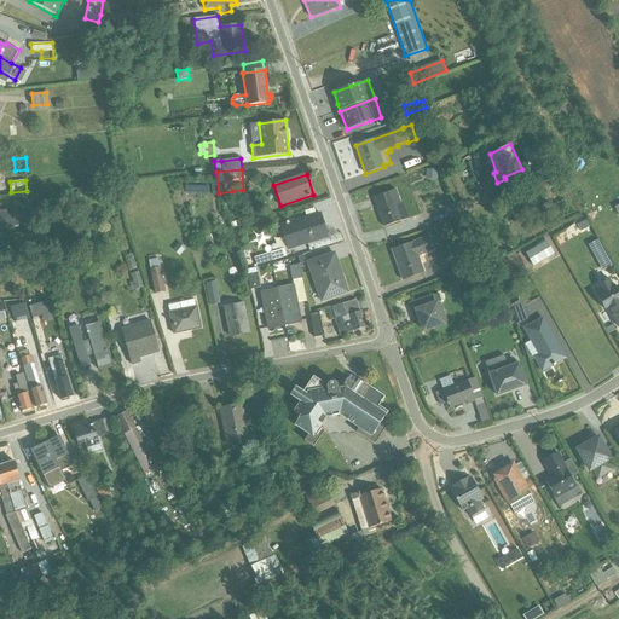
[(397,206),(401,204),(395,190),(374,197),(385,227),(401,220),(397,206)]
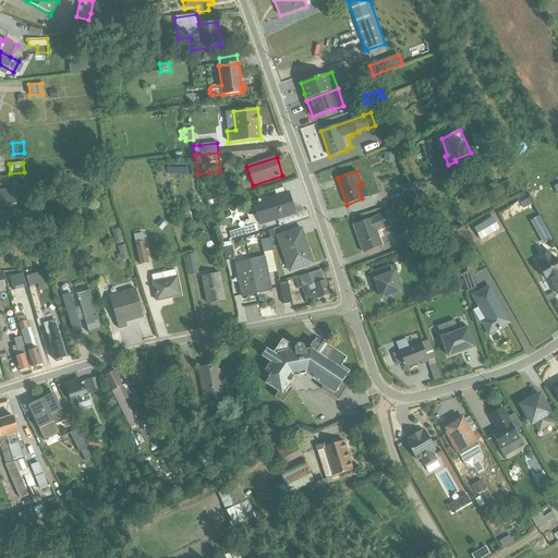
[(469,187),(473,197),(483,192),(478,182),(469,187)]
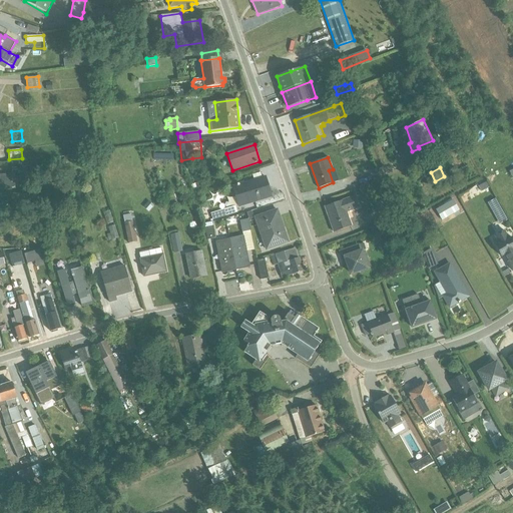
[(261,172),(252,174),(254,180),(263,178),(261,172)]
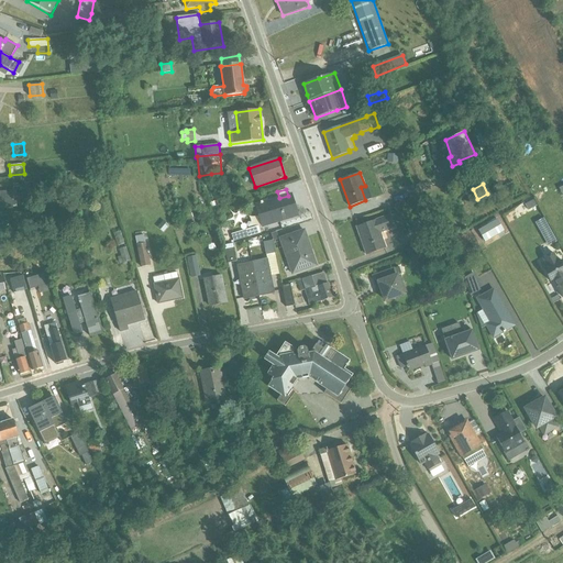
[(0,191),(0,208),(0,209),(17,208),(15,190),(0,191)]
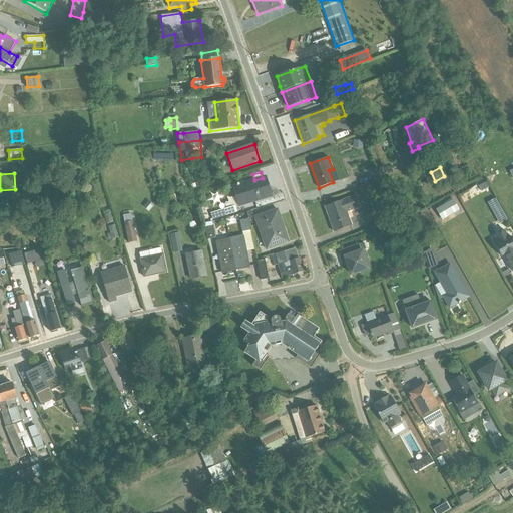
[(214,183),(212,177),(201,181),(203,187),(214,183)]
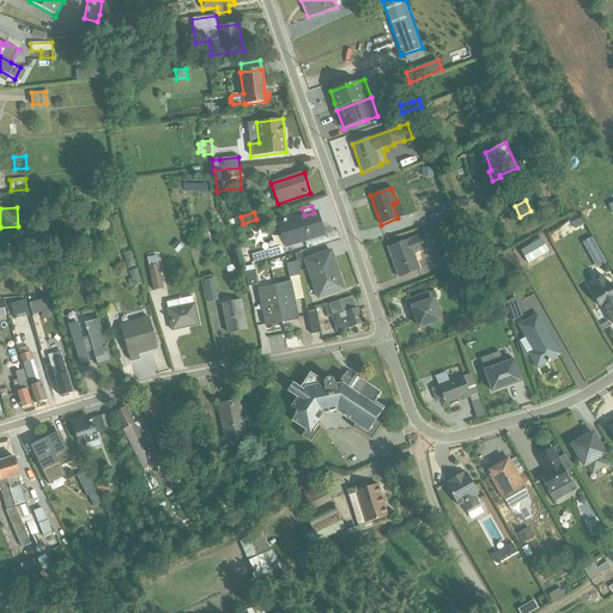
[(304,216),(278,224),(284,244),(323,231),(317,212),(314,213),(304,216)]
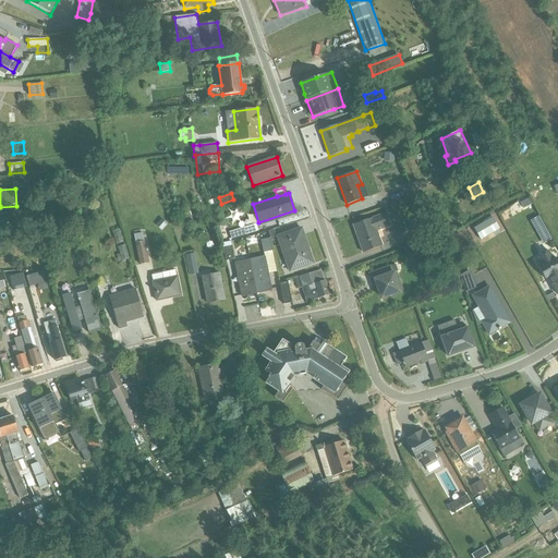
[(210,209),(217,206),(215,198),(207,201),(210,209)]
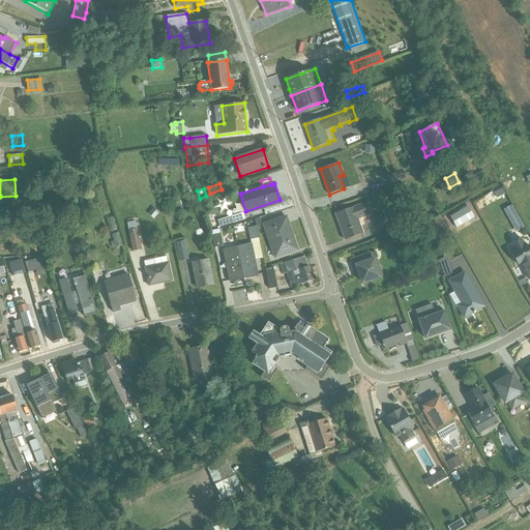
[(500,189),(493,193),(497,201),(504,197),(500,189)]
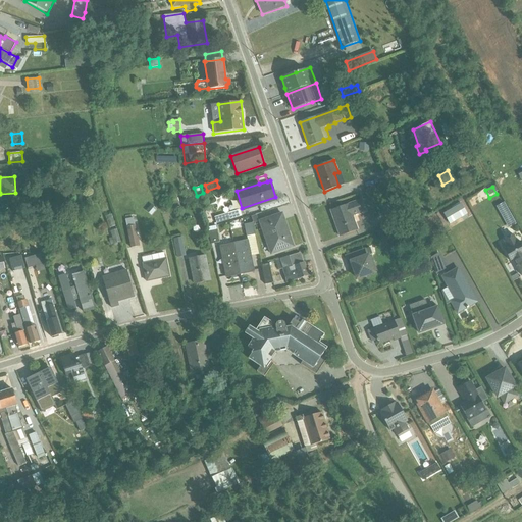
[(30,194),(33,206),(40,204),(37,192),(30,194)]
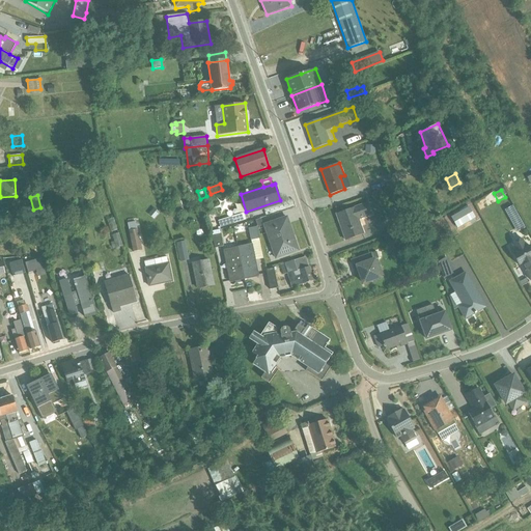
[(173,203),(175,213),(184,211),(180,201),(173,203)]
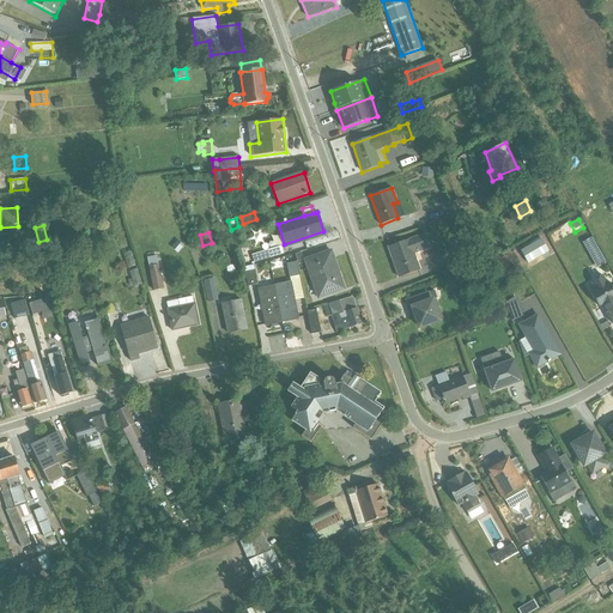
[(425,234),(407,240),(408,241),(388,248),(399,278),(419,271),(419,272),(420,271),(414,254),(430,248),(425,234)]
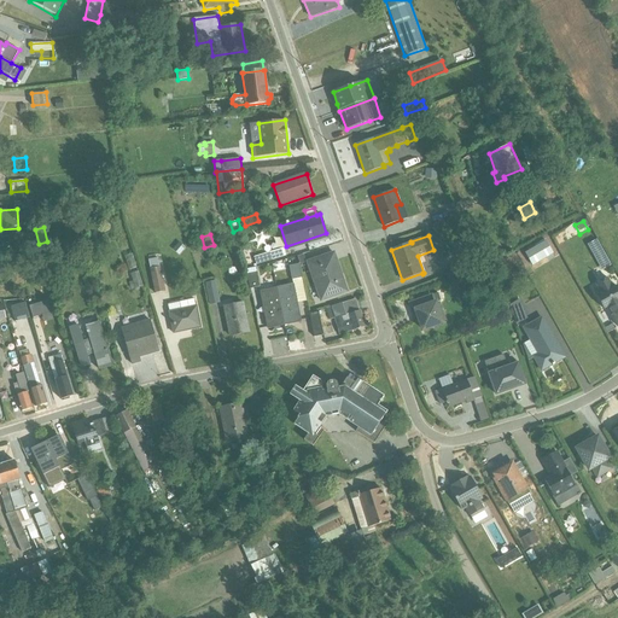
[(596,240),(588,244),(601,270),(611,266),(596,240)]
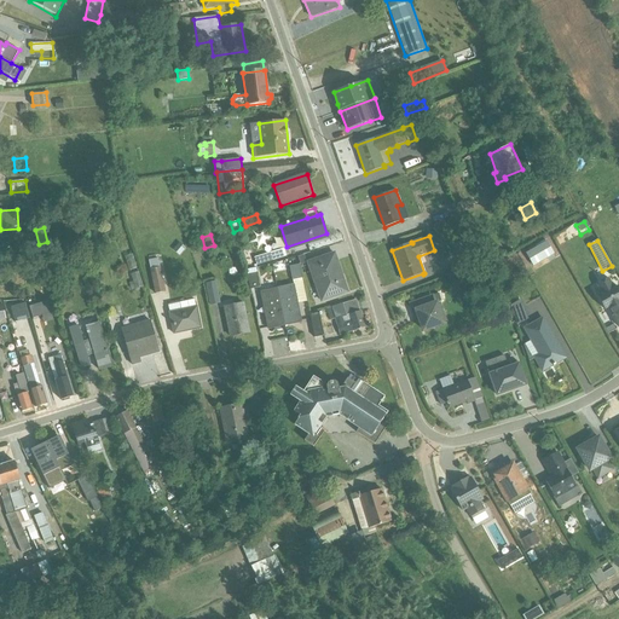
[(179,243),(173,250),(180,255),(185,248),(179,243)]
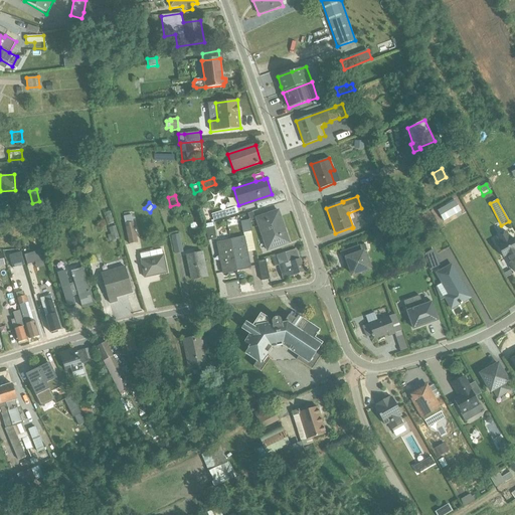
[(236,206),(211,214),(213,221),(238,213),(236,206)]
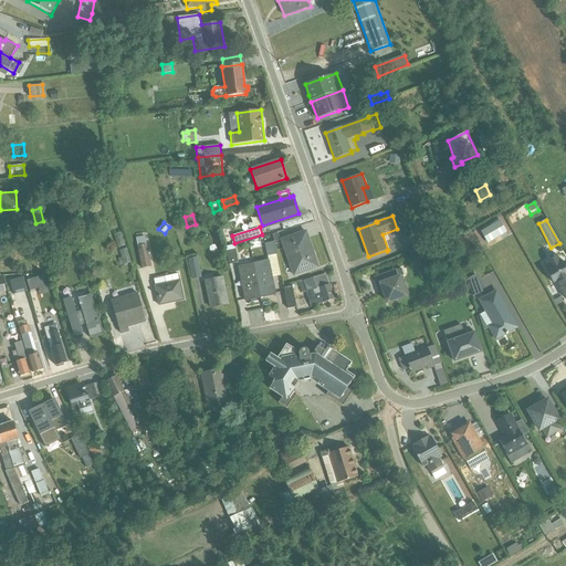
[(447,238),(443,227),(438,229),(438,228),(421,234),(426,244),(441,239),(441,240),(447,238)]
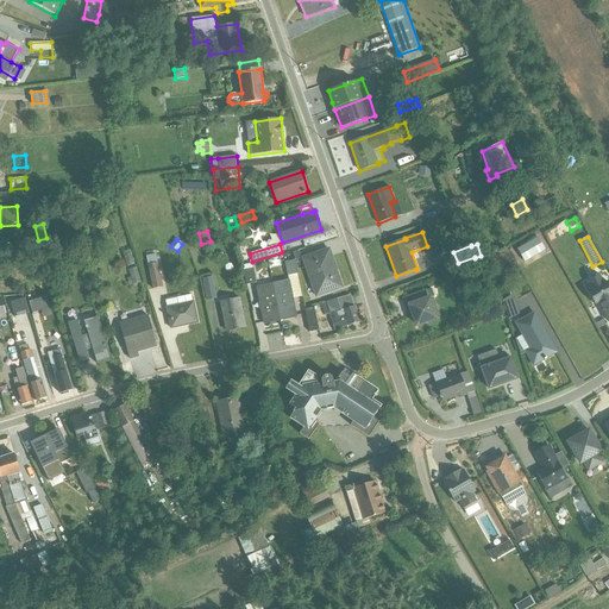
[(136,264),(131,250),(124,252),(127,267),(136,264)]
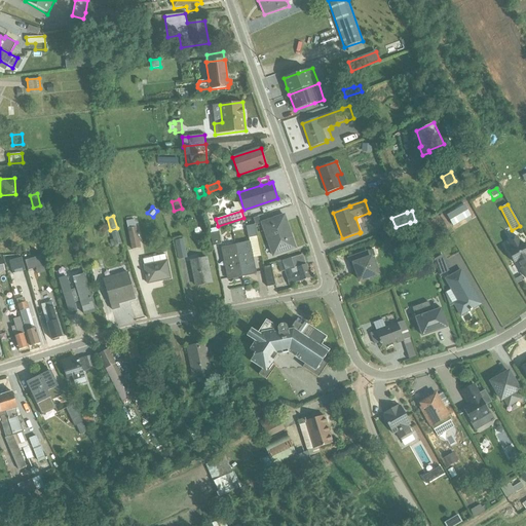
[(284,216),(261,223),(272,257),(296,249),(284,216)]
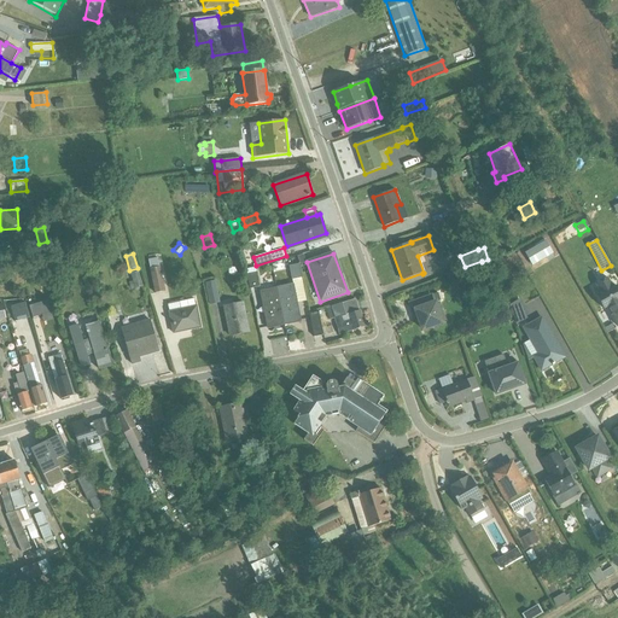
[(297,303),(307,301),(297,256),(287,260),(289,266),(290,266),(292,284),(277,287),(284,325),(301,321),(297,303)]
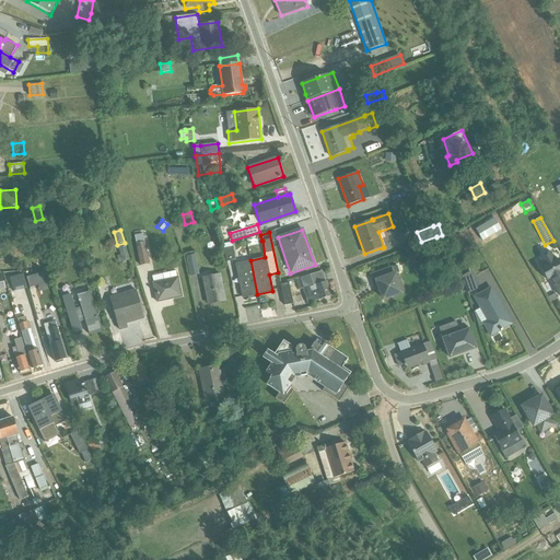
[(132,244),(136,243),(136,244),(140,266),(150,264),(146,242),(143,234),(135,235),(135,236),(131,237),(132,244)]
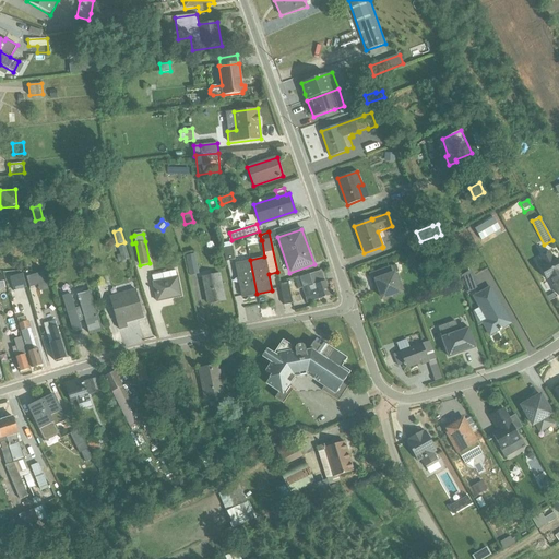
[(258,236),(246,239),(248,245),(259,240),(258,236)]
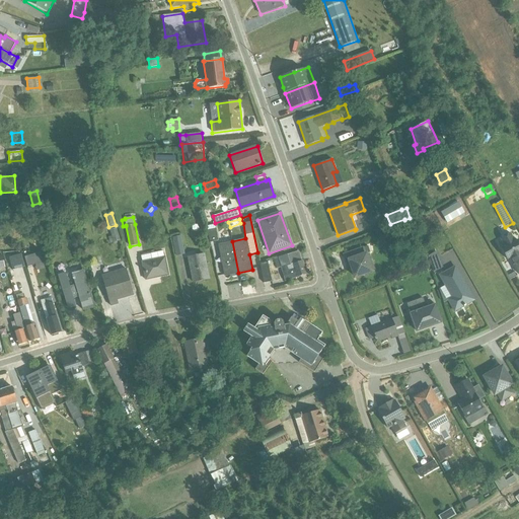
[(406,237),(411,230),(398,224),(394,231),(406,237)]
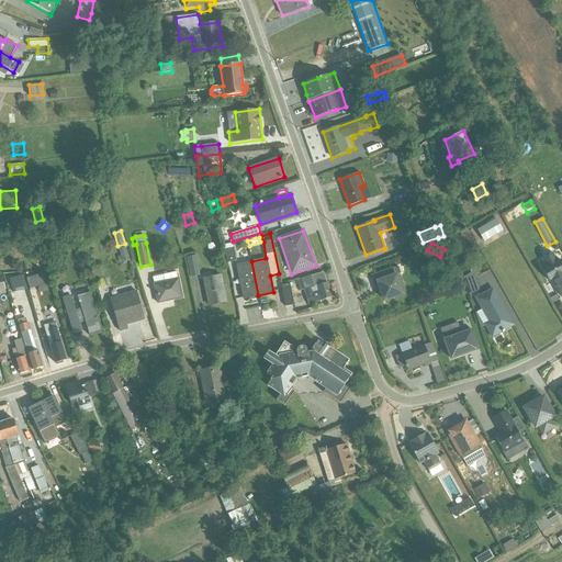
[(234,248),(232,248),(231,244),(224,245),(225,249),(224,249),(226,262),(236,260),(234,248)]
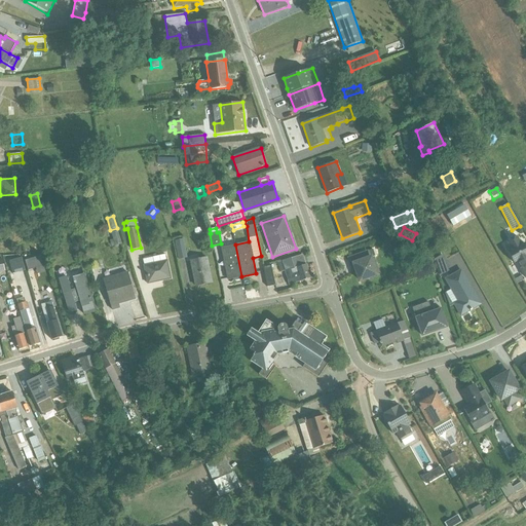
[(113,239),(110,240),(112,246),(115,245),(115,246),(122,243),(118,231),(111,233),(113,239)]
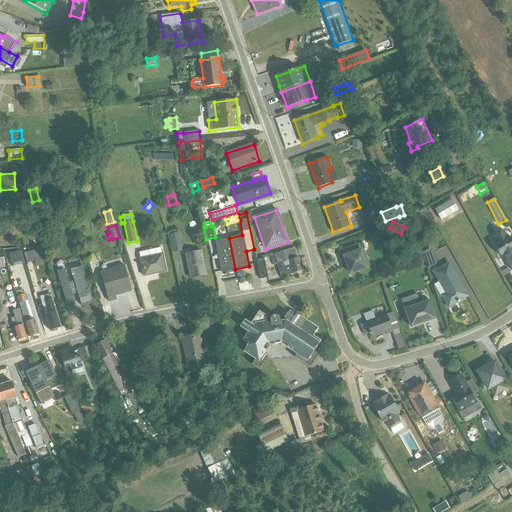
[(508,258),(509,260),(506,261),(511,270),(511,238),(511,237),(508,239),(503,230),(493,236),(496,240),(492,242),(500,256),(505,254),(506,256),(505,257),(506,259),(508,258)]
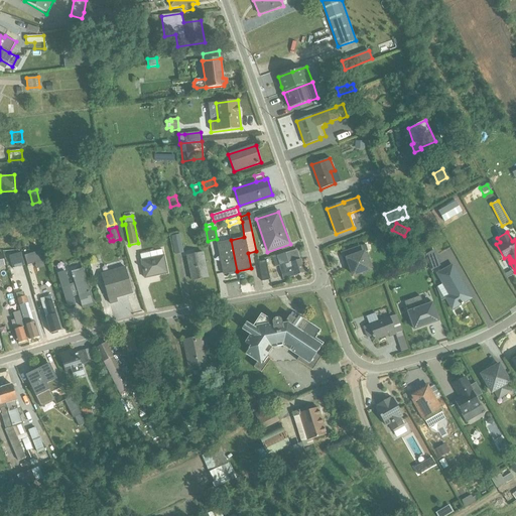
[(171,236),(174,254),(183,253),(180,234),(171,236)]
